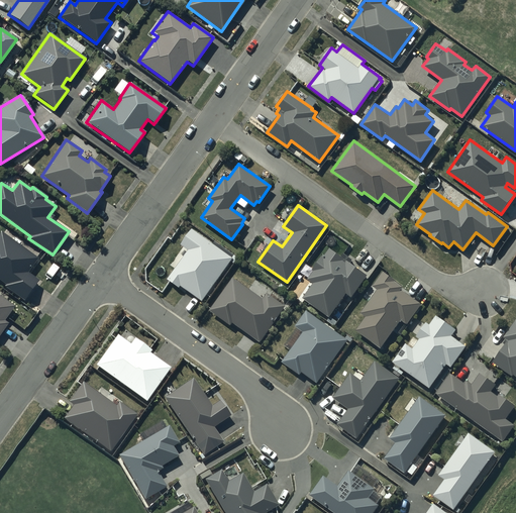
[(181,286),(202,301),(232,258),(192,229),(181,244),(188,249),(168,279),(180,287),(181,286)]
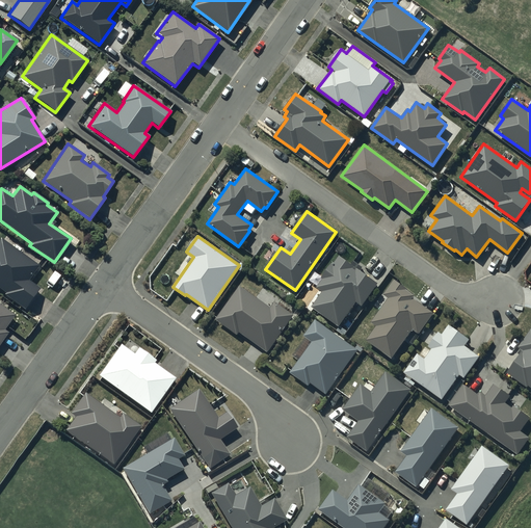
[(4,294),(24,309),(38,288),(28,281),(38,266),(0,239),(0,288),(5,292),(4,294)]
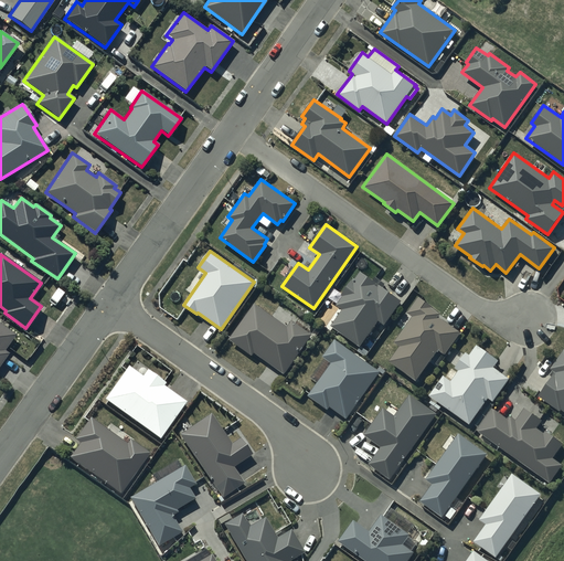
[(343,295),(337,305),(342,309),(330,326),(360,347),(379,320),(384,325),(401,302),(382,288),(385,284),(376,277),(373,282),(360,272),(353,281),(352,279),(341,294),(343,295)]
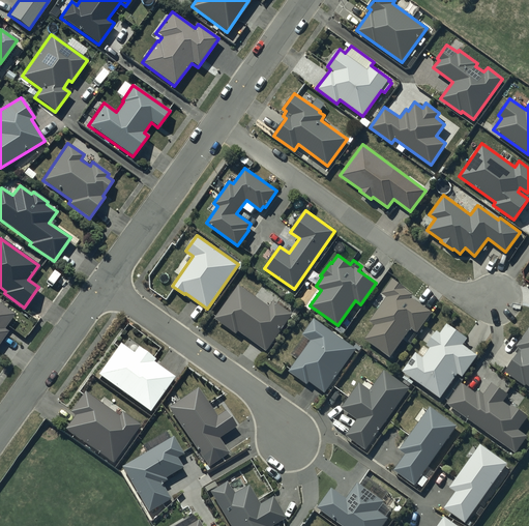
[(386,296),(370,320),(375,324),(364,339),(390,356),(411,327),(417,331),(431,312),(411,297),(413,295),(391,280),(381,293),(386,296)]
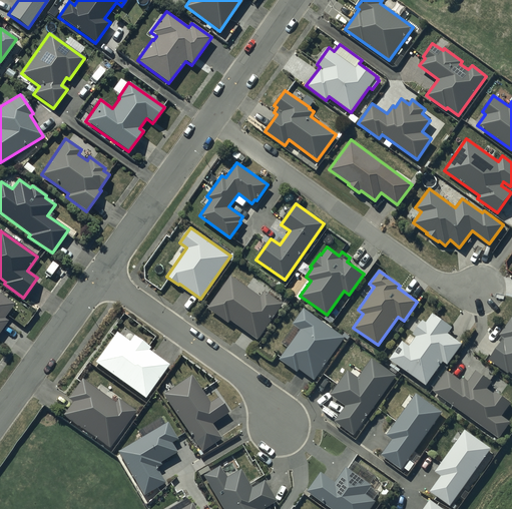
[(231,275),(207,308),(229,323),(231,320),(257,339),(283,303),(265,290),(261,296),(231,275)]
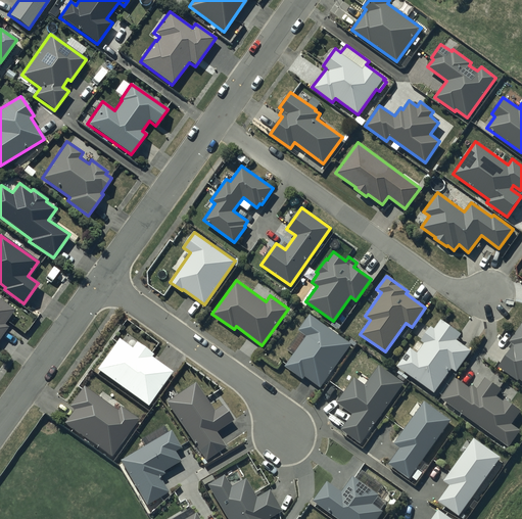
[(0,336),(6,327),(3,325),(13,311),(0,300),(0,336)]
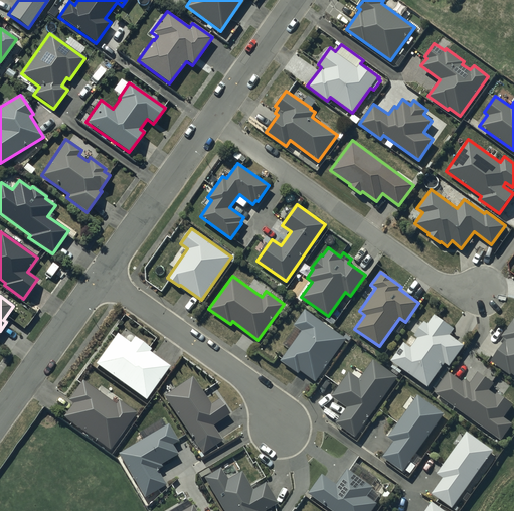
[(306,308),(294,324),(302,331),(280,360),(298,373),(300,370),(315,381),(347,339),(306,308)]
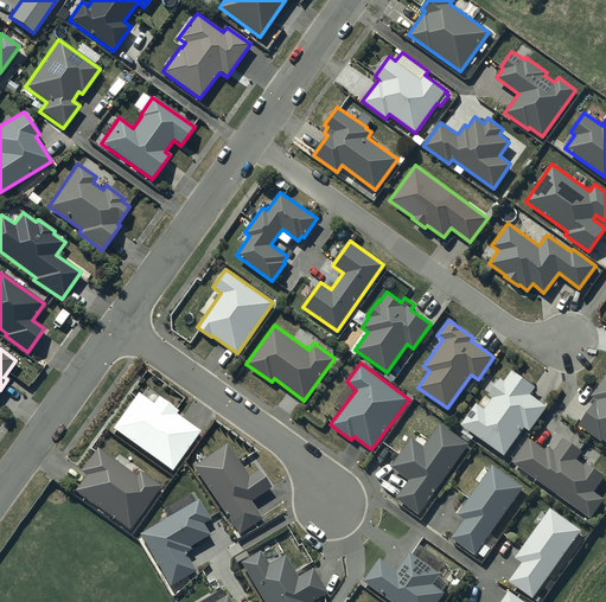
[(477,403),(461,423),(504,454),(524,427),(529,430),(547,407),(530,394),(535,388),(511,370),(504,380),(501,378),(489,395),(492,397),(484,408),(477,403)]
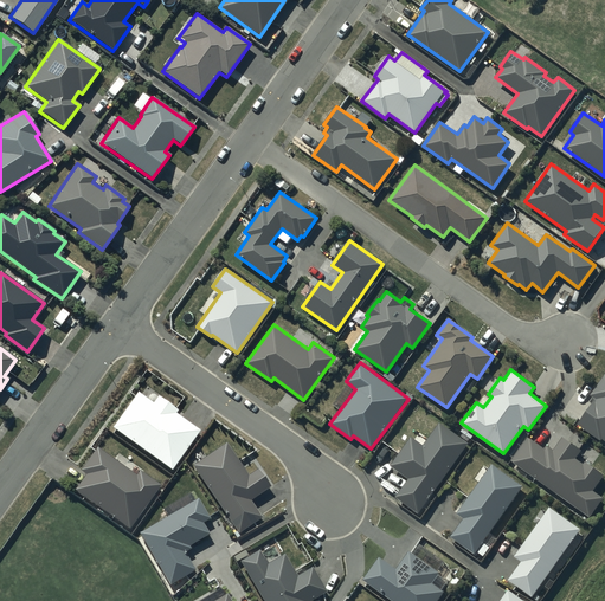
[(604,375),(591,394),(597,399),(578,424),(600,440),(602,439),(604,440),(604,375)]
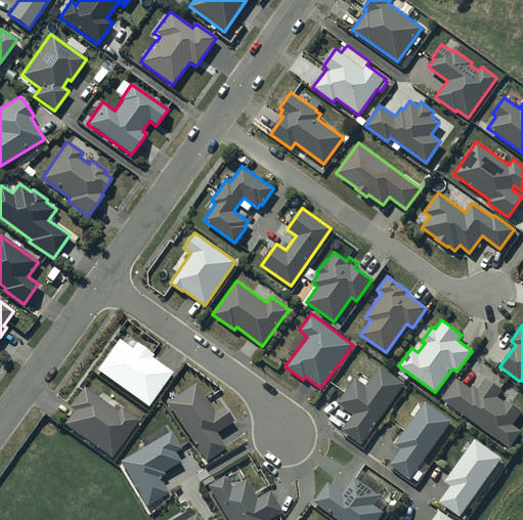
[(119,340),(96,371),(147,406),(172,373),(151,358),(153,355),(135,343),(131,348),(119,340)]
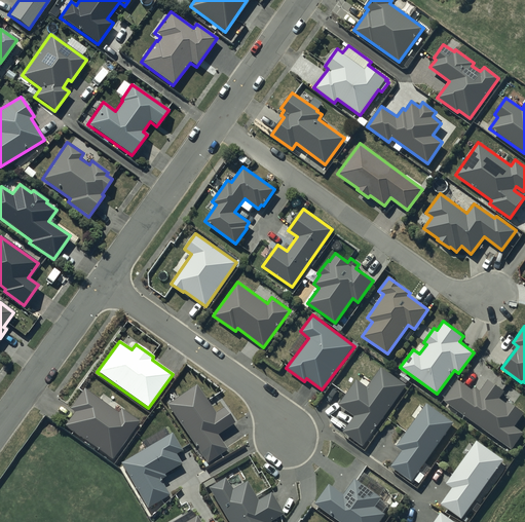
[(353,415),(342,431),(362,445),(406,385),(381,368),(368,386),(357,378),(338,404),(353,415)]
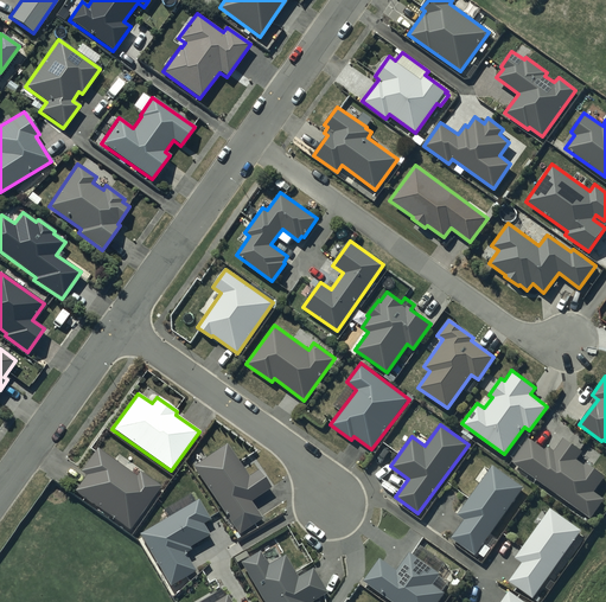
[(529,436),(511,461),(591,518),(604,499),(593,491),(605,474),(586,461),(585,463),(578,459),(582,452),(563,437),(555,449),(549,446),(547,449),(529,436)]
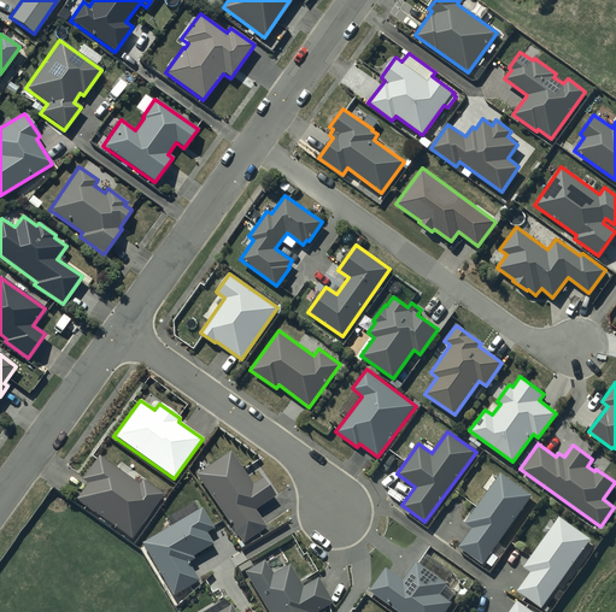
[(230,451),(195,474),(241,543),(265,528),(253,510),(274,496),(260,477),(252,483),(230,451)]
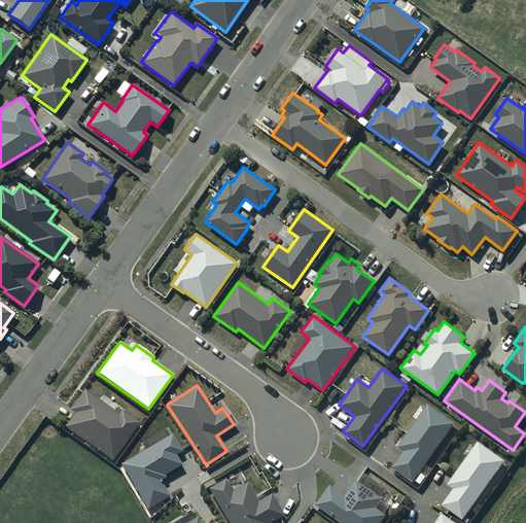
[(83,389),(69,409),(74,413),(64,426),(111,460),(138,422),(121,411),(126,406),(102,389),(96,397),(83,389)]
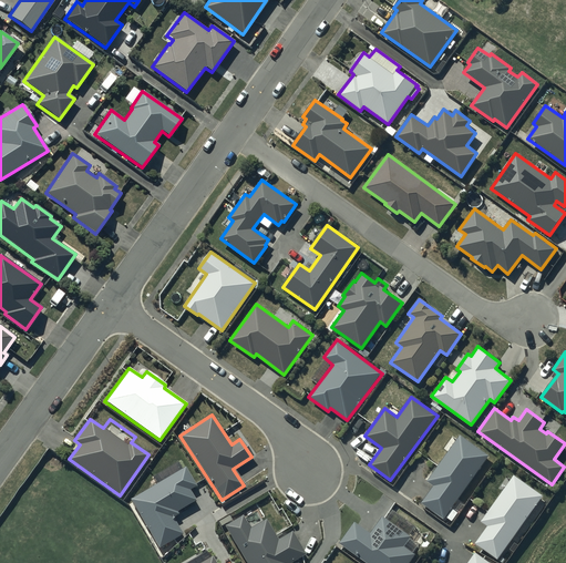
[(460,434),(428,480),(434,485),(421,502),(443,519),(445,515),(451,520),(458,511),(452,508),(489,456),(460,434)]
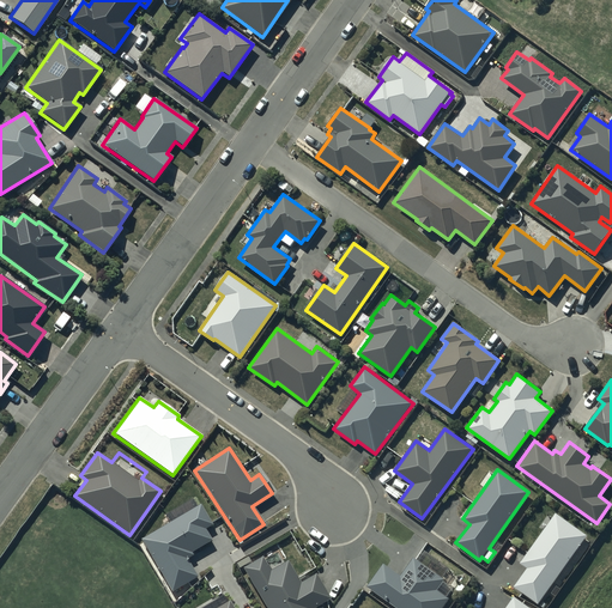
[(164,515),(169,522),(140,539),(170,591),(197,577),(186,559),(193,555),(191,552),(210,540),(204,529),(212,524),(200,504),(195,506),(192,499),(164,515)]
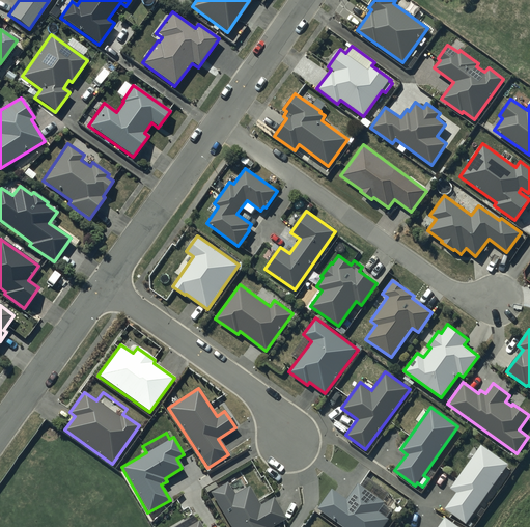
[(481,446),(450,488),(456,493),(445,508),(465,523),(474,511),(478,515),(484,506),(480,503),(508,466),(481,446)]
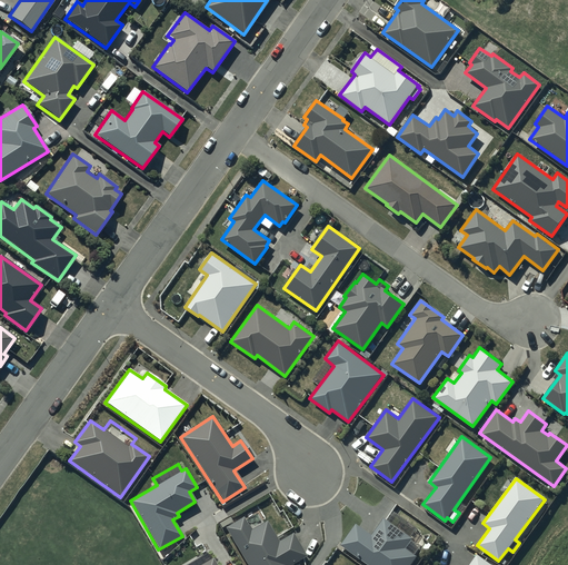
[(225,527),(246,564),(292,564),(307,557),(292,533),(278,541),(267,521),(251,531),(243,516),(225,527)]
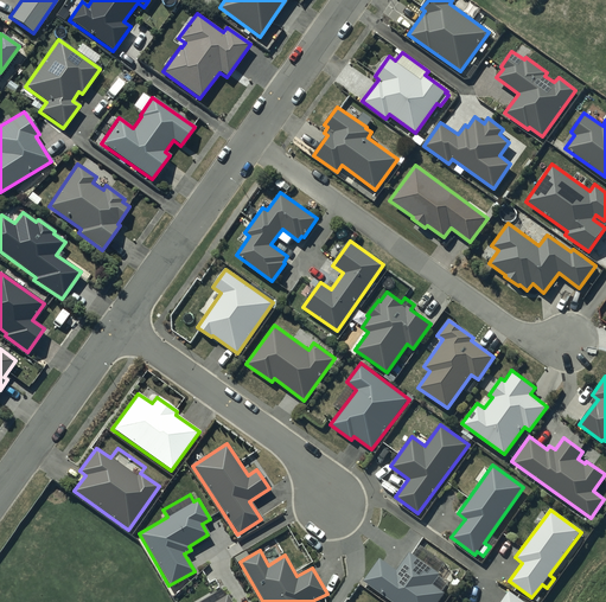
[(380,557),(367,577),(364,581),(394,601),(437,601),(444,591),(433,584),(440,574),(409,552),(397,569),(380,557)]
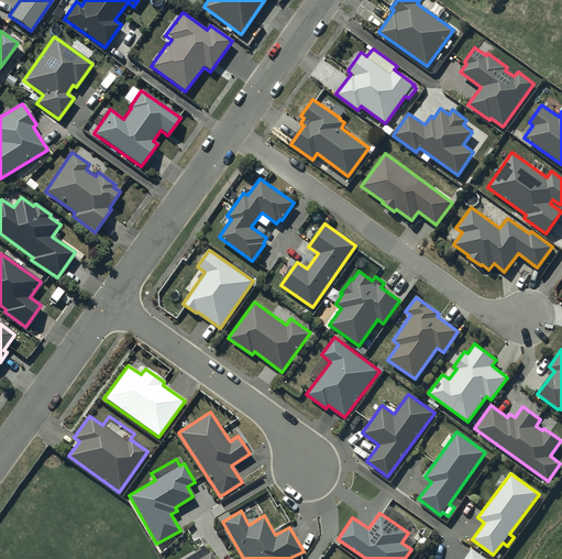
[(485,558),(472,548),(463,558),(485,558)]
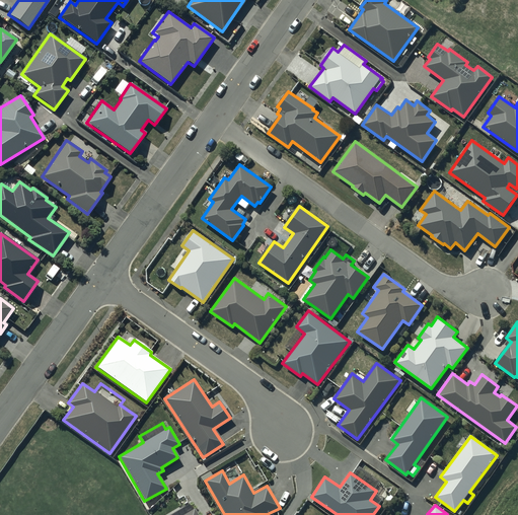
All buildings are outlined.
